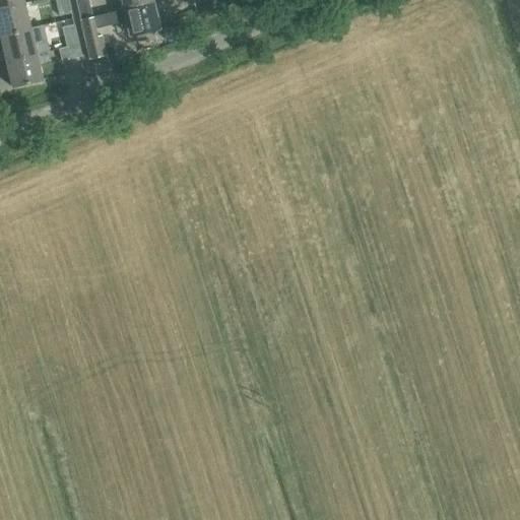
[(66,0),(53,0),(57,16),(69,13),(66,0)]
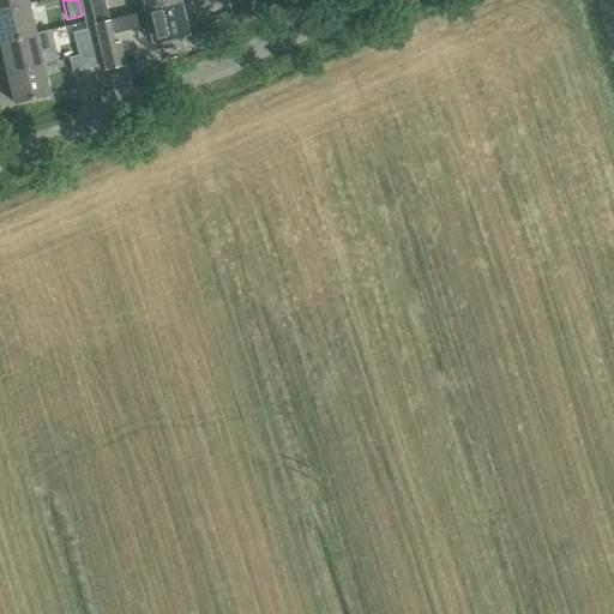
[(86,0),(92,23),(107,19),(102,0),(86,0)]
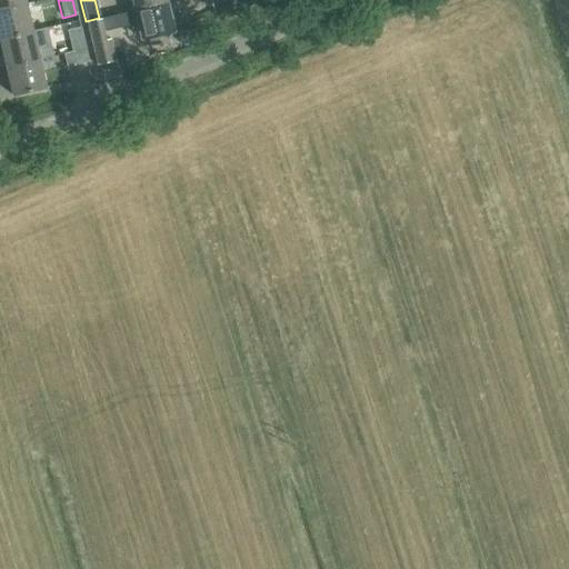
[(129,0),(132,10),(165,3),(163,0),(129,0)]
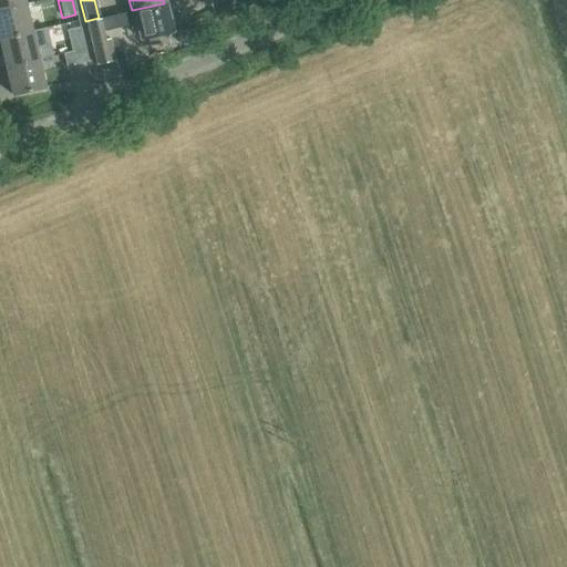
[(23,3),(0,8),(0,38),(30,31),(23,3)]
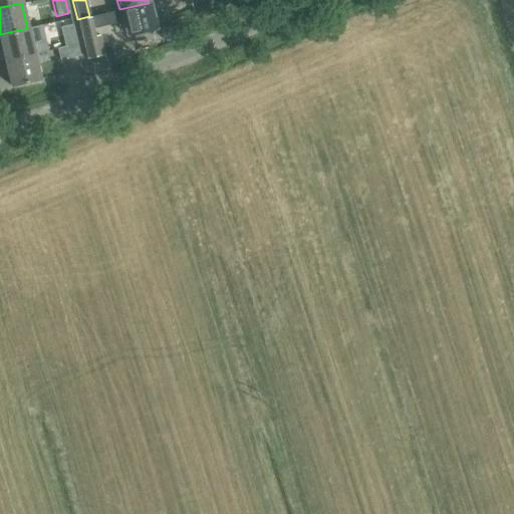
[(89,16),(77,19),(86,57),(102,54),(98,35),(94,36),(92,28),(122,21),(125,35),(155,28),(149,3),(119,9),(89,16)]
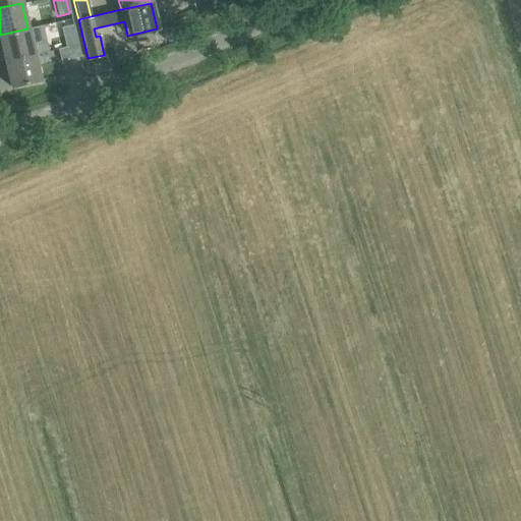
[(27,29),(0,35),(0,45),(4,61),(34,54),(48,50),(42,24),(27,29)]
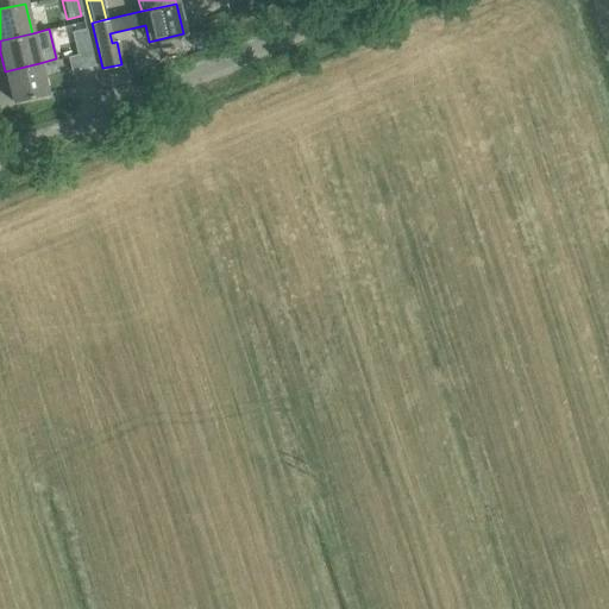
[(70,32),(76,55),(90,51),(85,29),(70,32)]
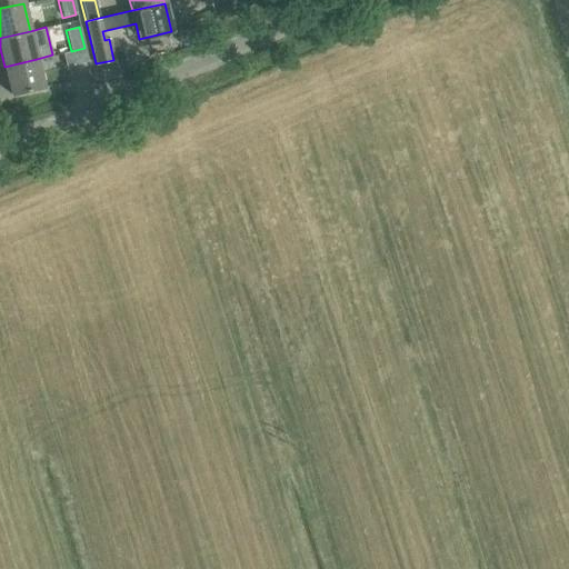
[(85,48),(71,51),(61,52),(65,67),(88,61),(85,48)]
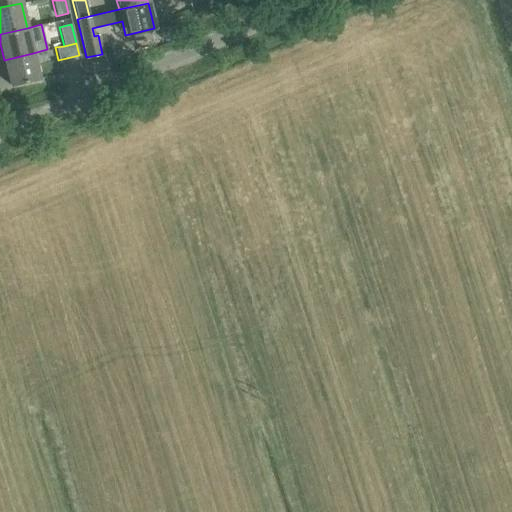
[(33,53),(4,60),(10,85),(39,78),(33,53)]
